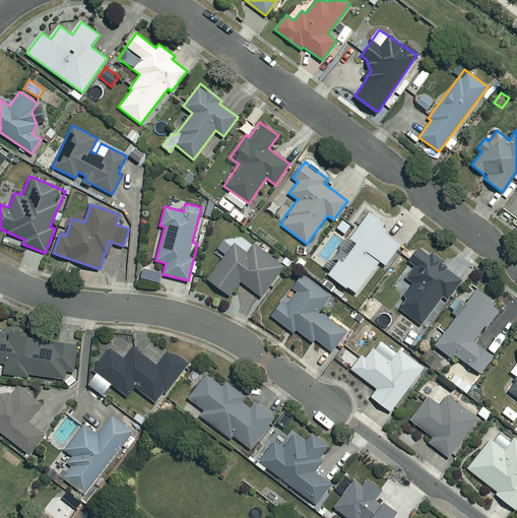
[(388,225),(370,212),(349,238),(358,244),(342,263),(339,260),(328,274),(354,294),(380,261),(385,265),(400,245),(384,232),(388,225)]
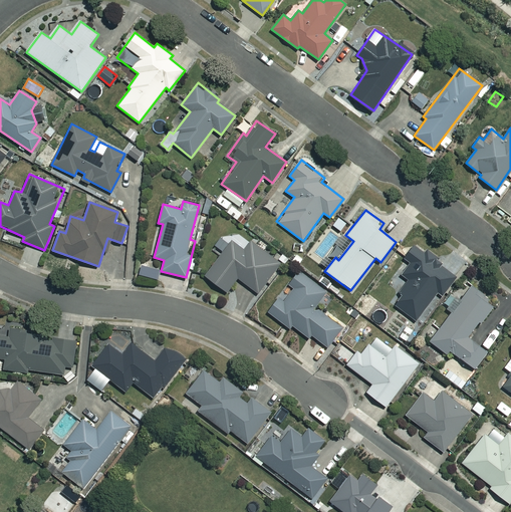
[(243,251),(223,236),(213,249),(221,255),(205,276),(227,292),(237,278),(258,293),(280,263),(250,241),(243,251)]
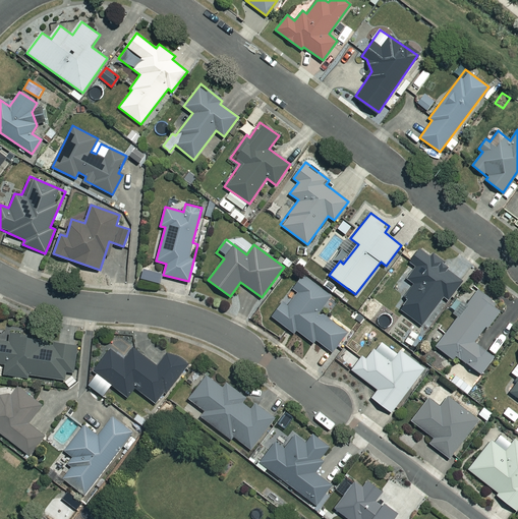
[(410,262),(415,266),(407,278),(413,282),(403,296),(407,299),(400,309),(422,326),(446,293),(448,295),(461,278),(420,248),(410,262)]
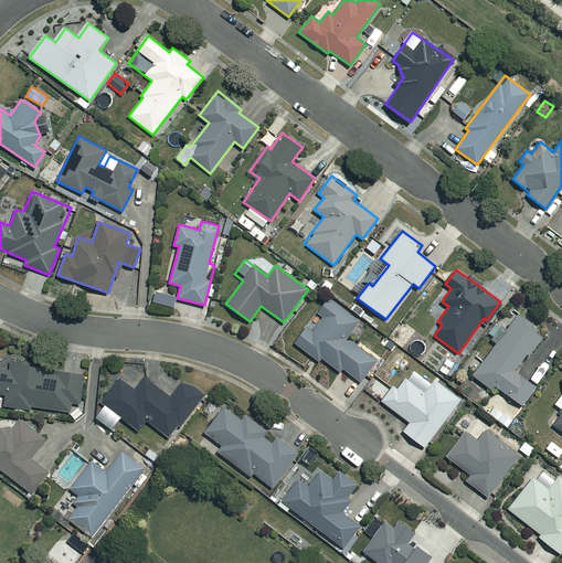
[(359,320),(329,298),(317,314),(322,318),(313,331),(307,328),(295,344),(318,361),(320,358),(339,371),(341,368),(361,382),(377,360),(347,338),(359,320)]
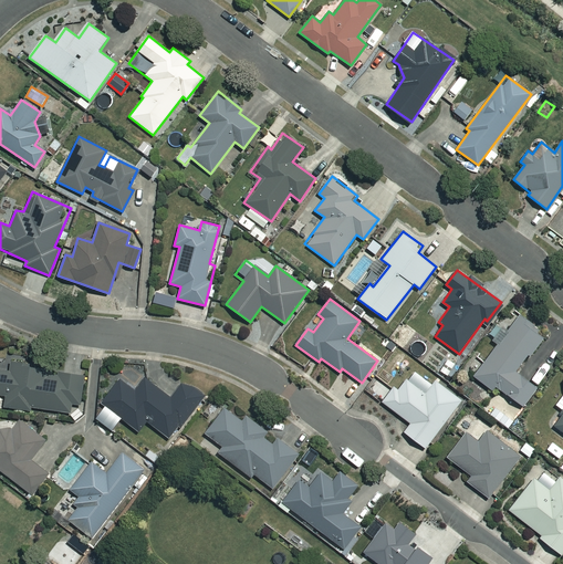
[(535,325),(520,314),(508,332),(499,325),(490,337),(497,343),(473,376),(494,390),(497,387),(523,406),(537,387),(515,372),(531,348),(549,362),(562,341),(562,333),(553,326),(546,337),(533,327),(535,325)]
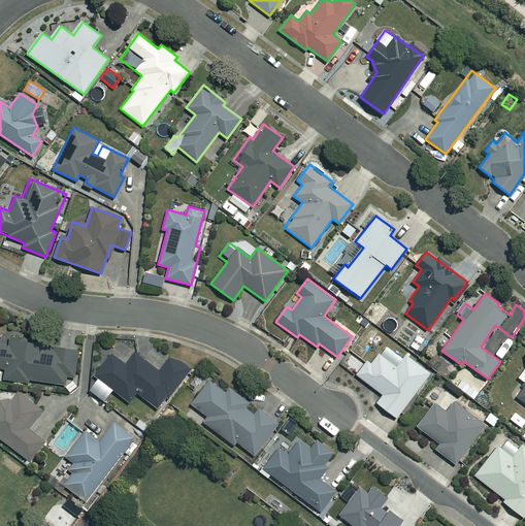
[(425,340),(417,334),(409,344),(418,351),(425,340)]
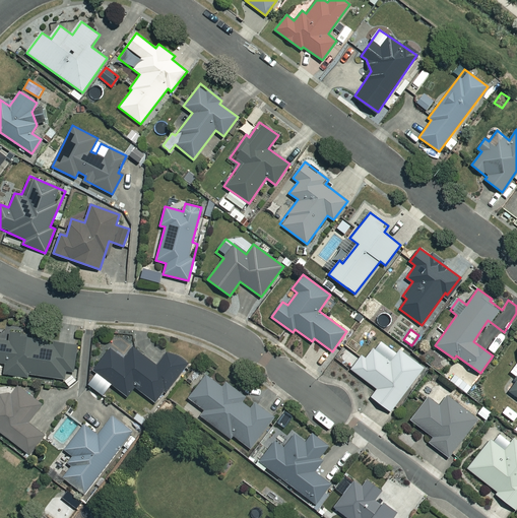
[(367,344),(352,334),(344,345),(360,355),(367,344)]
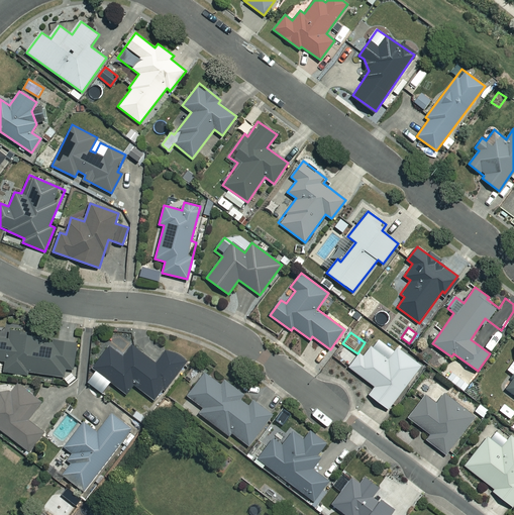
[(48,338),(9,334),(9,339),(0,337),(0,361),(4,362),(3,370),(68,377),(72,342),(47,340),(48,338)]
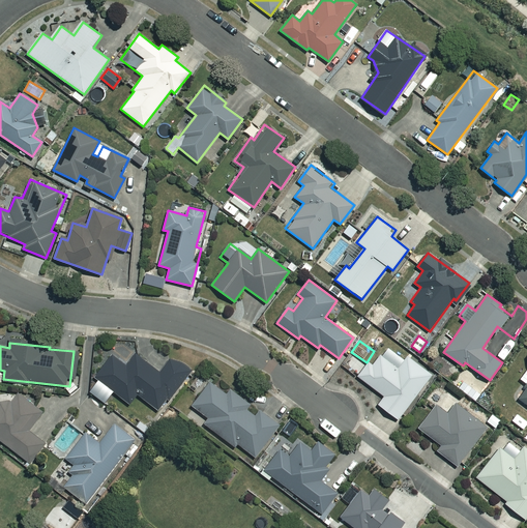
[(126,365),(112,354),(94,377),(103,383),(97,390),(107,398),(112,390),(129,404),(137,394),(157,409),(167,396),(170,398),(189,371),(171,356),(159,372),(135,354),(126,365)]
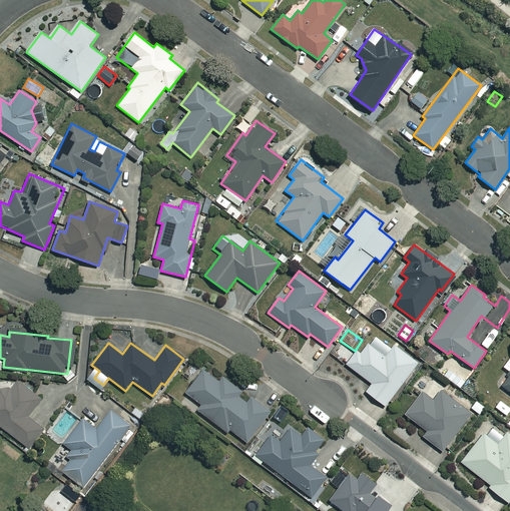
[(385,356),(368,344),(361,353),(356,350),(346,364),(372,383),(366,391),(386,406),(418,362),(394,345),(385,356)]
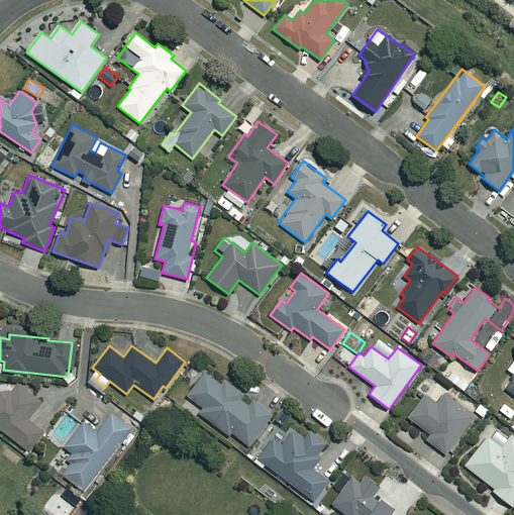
[(513,348),(511,352),(513,354),(513,373),(503,387),(513,395),(513,348)]
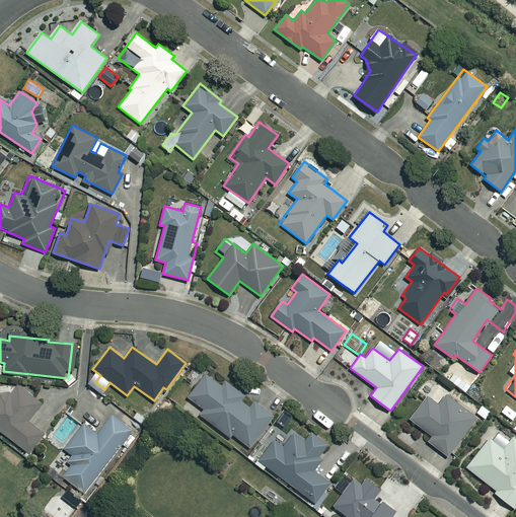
[(222,386),(205,374),(188,397),(204,410),(200,415),(229,437),(232,434),(249,447),(274,416),(254,401),(249,408),(240,400),(245,393),(227,380),(222,386)]
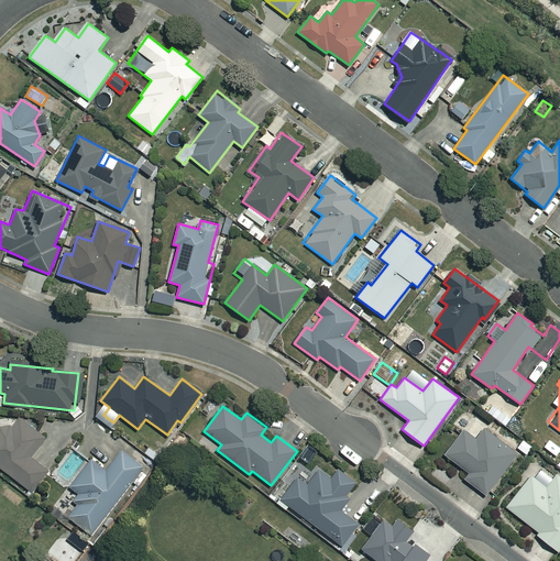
[(45,437),(20,417),(12,427),(3,427),(0,431),(0,466),(31,491),(47,470),(30,457),(45,437)]
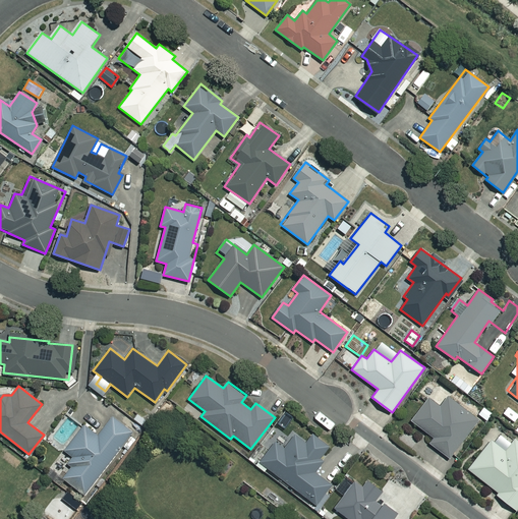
[(478,419),(448,396),(440,407),(428,398),(411,420),(434,438),(429,443),(450,458),(478,419)]
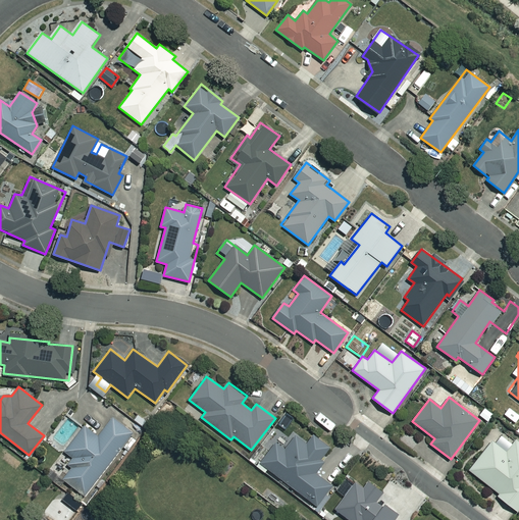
[(133,432),(112,417),(96,439),(82,428),(64,452),(72,457),(67,464),(71,467),(63,479),(87,497),(133,432)]
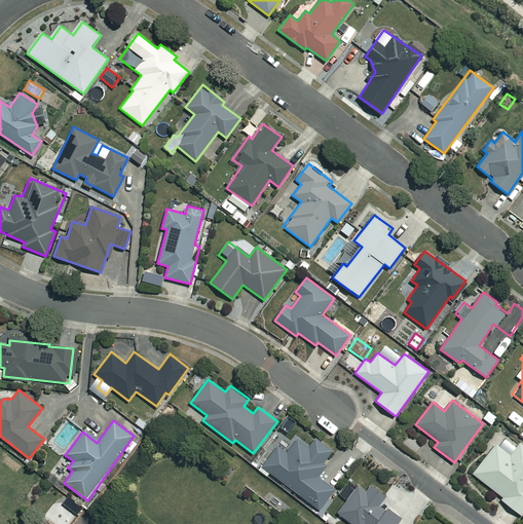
[(309,447),(298,439),(287,452),(277,446),(262,466),(319,510),(334,489),(318,476),(326,464),(323,462),(332,451),(315,439),(309,447)]
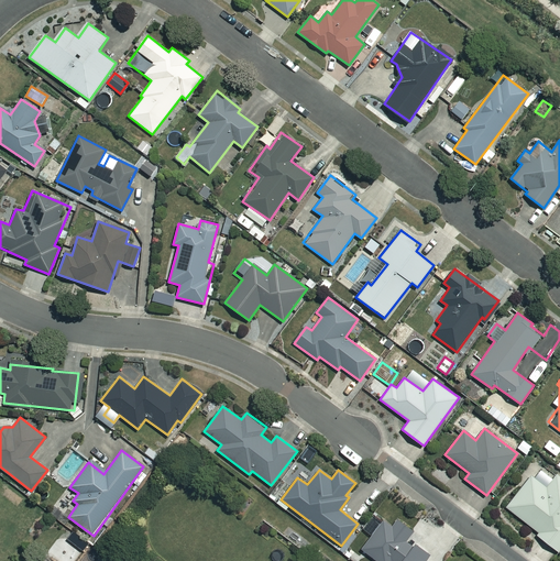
[(559,548),(559,476),(557,473),(547,486),(530,475),(506,507),(538,531),(536,535),(558,551),(559,548)]
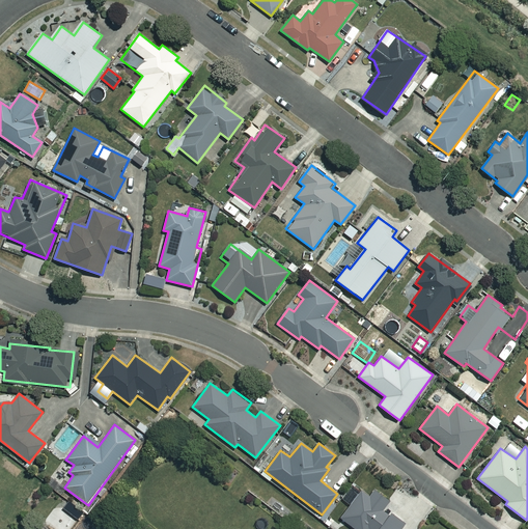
[(360,496),(351,489),(344,496),(353,503),(341,518),(355,528),(366,528),(368,527),(369,528),(400,528),(406,524),(385,507),(389,501),(377,491),(371,498),(363,491),(360,496)]
